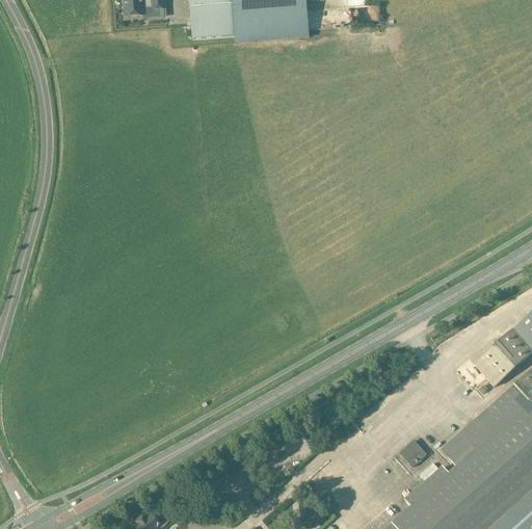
[(123,0),(125,16),(143,15),(142,4),(152,4),(152,7),(165,6),(164,0),(123,0)]
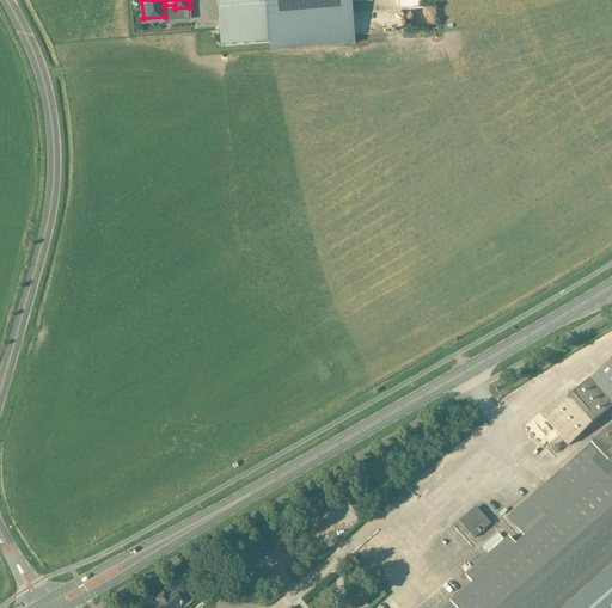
[(354,41),(354,32),(350,0),(216,0),(221,43),(270,40),(270,47),(354,41)]
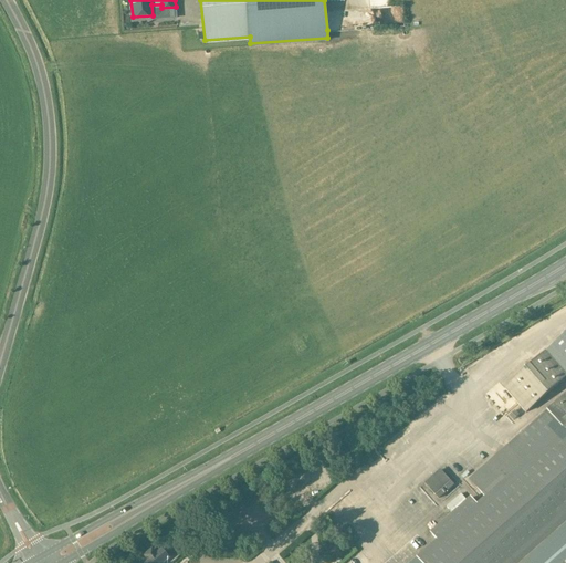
[(565,562),(565,330),(503,386),(526,410),(565,374),(565,391),(469,477),(485,494),(477,502),(470,494),(430,531),(436,538),(407,562),(565,562)]
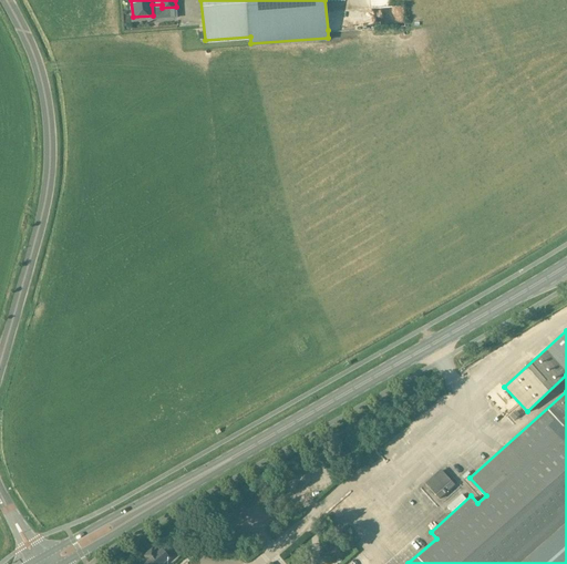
[(441,468),(425,481),(439,496),(454,483),(441,468)]
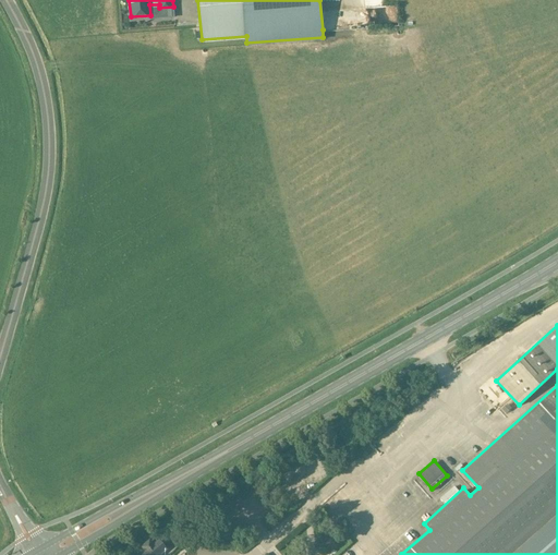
[(146,551),(141,554),(157,554),(166,549),(159,540),(154,545),(149,540),(143,546),(146,551)]
